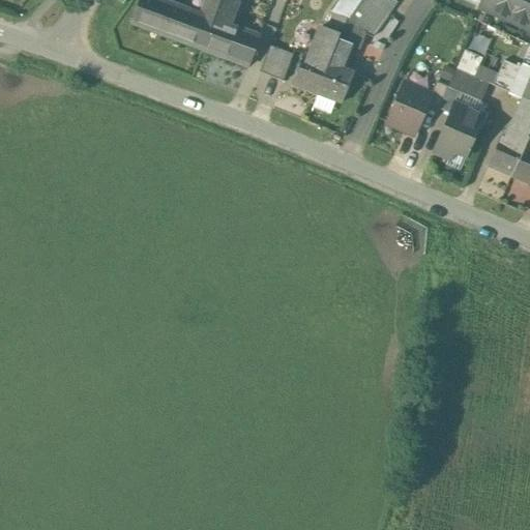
[(166,3),(157,0),(140,0),(130,25),(154,33),(166,3)]
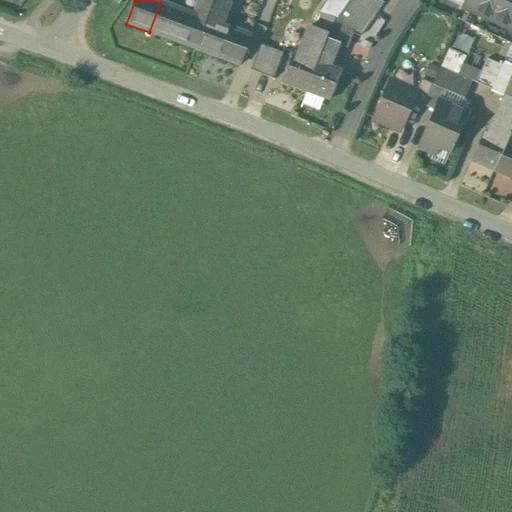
[(212,0),(198,0),(193,15),(205,20),(212,0)]
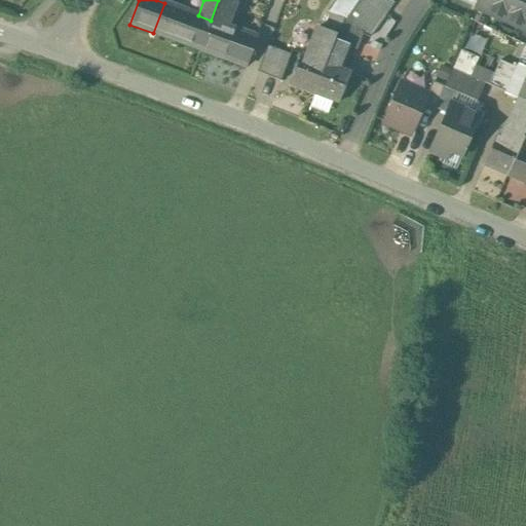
[(231,0),(230,0),(218,0),(211,21),(223,25),(231,1),(231,0)]
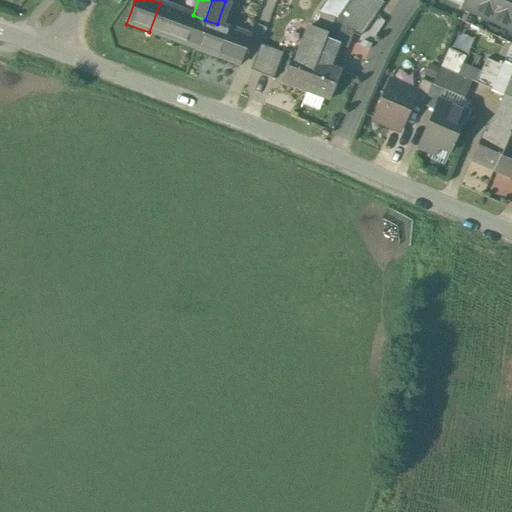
[(332,24),(328,34),(325,39),(326,39),(338,44),(337,46),(347,50),(353,34),(359,37),(375,14),(355,0),(349,0),(335,20),(332,24)]
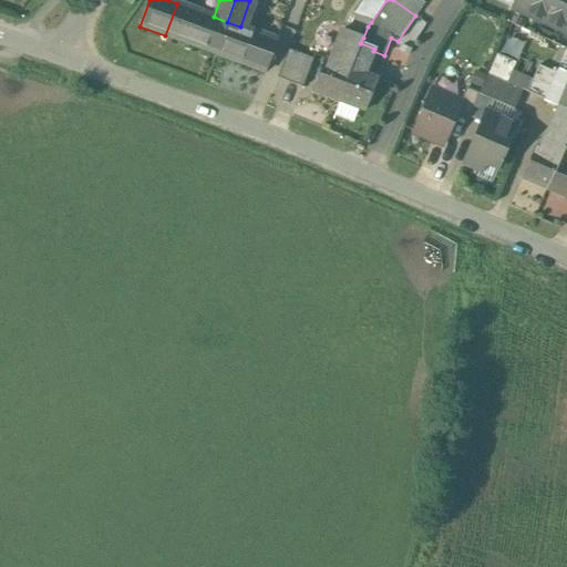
[(422,0),(393,0),(415,16),(424,3),(421,1),(422,0)]
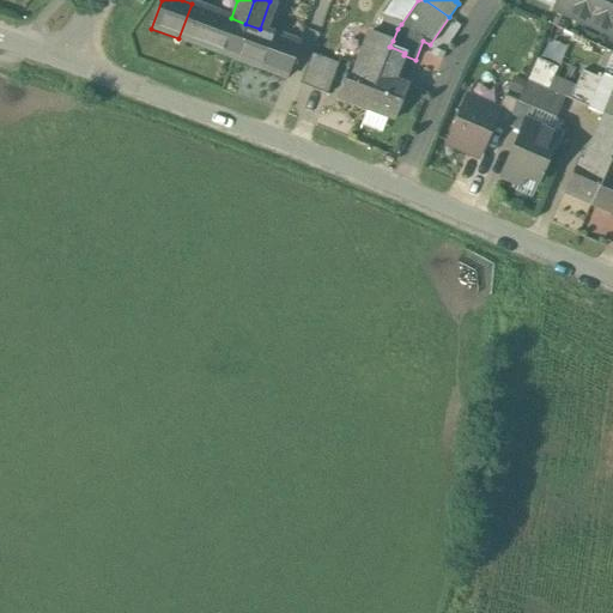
[(562,0),(558,10),(592,24),(602,0),(562,0)]
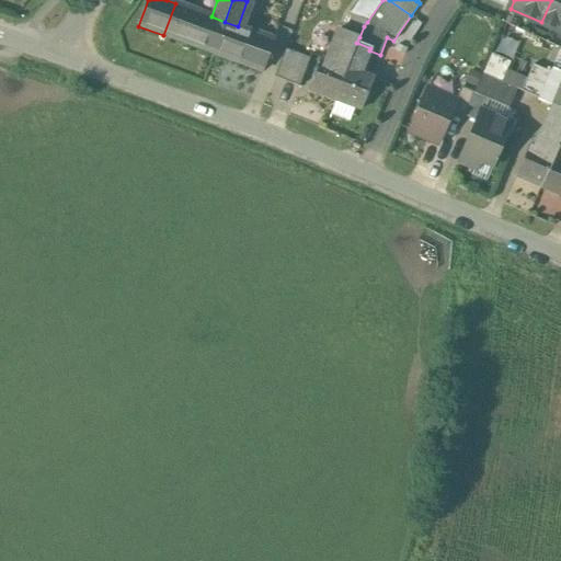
[(560,0),(551,0),(541,22),(560,30),(560,0)]
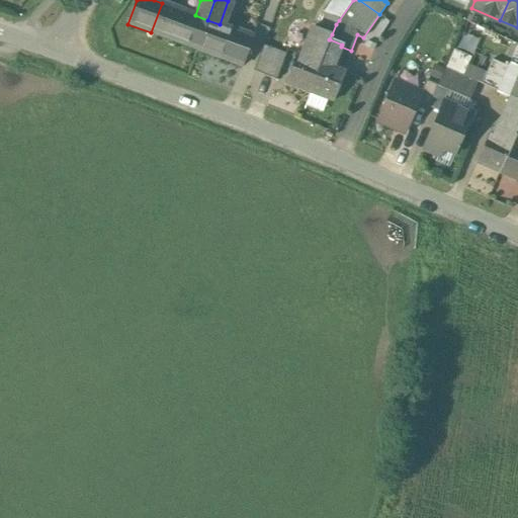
[(228,1),(220,24),(225,26),(225,25),(233,3),(231,2),(228,1)]
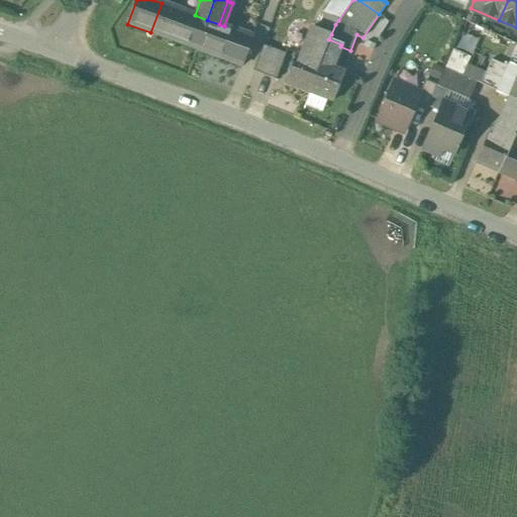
[(195,15),(162,3),(150,32),(197,49),(207,20),(195,15)]
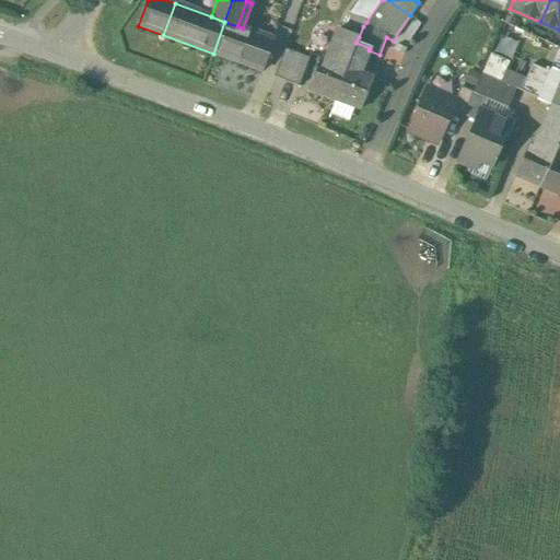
[(352,15),(345,32),(359,37),(363,26),(366,22),(352,15)]
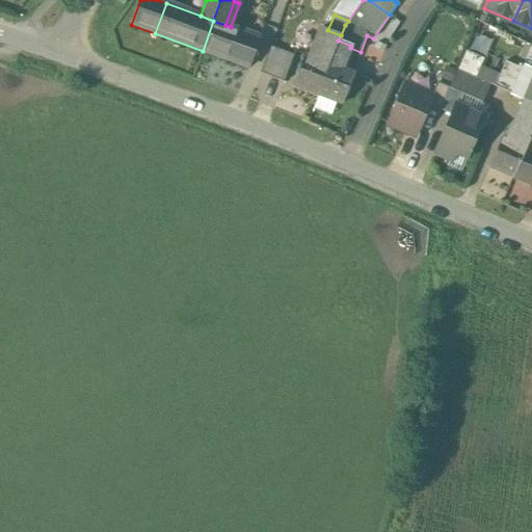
[(225,25),(213,21),(203,51),(225,59),(237,29),(225,25)]
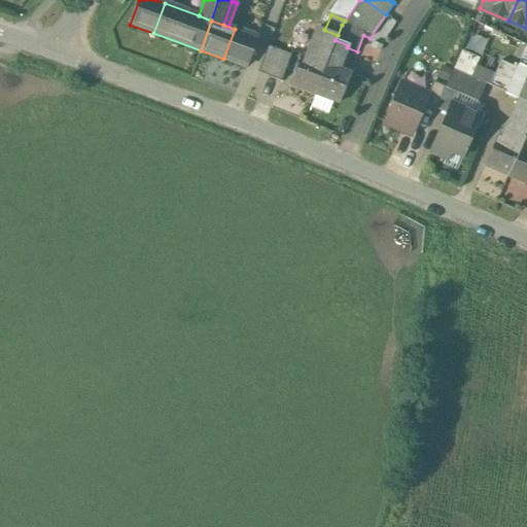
[(257,37),(229,26),(229,27),(235,29),(223,59),(246,67),(257,37)]
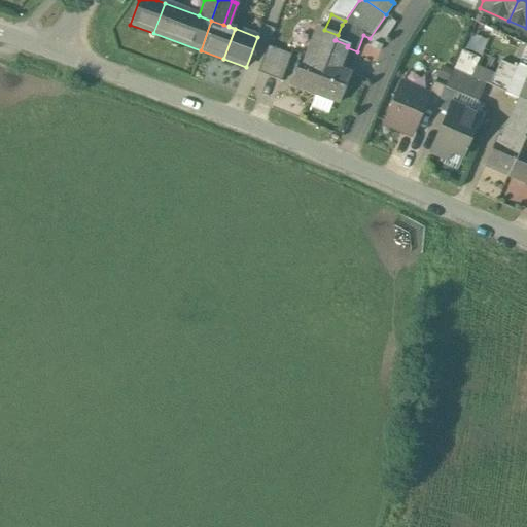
[(324,30),(317,28),(306,56),(326,64),(335,40),(338,35),(324,30)]
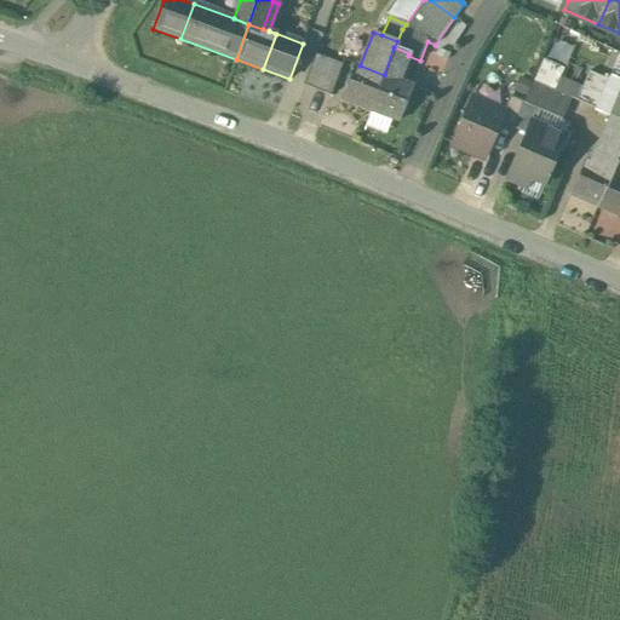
[(409,53),(395,47),(394,47),(384,75),(399,81),(408,56),(409,53)]
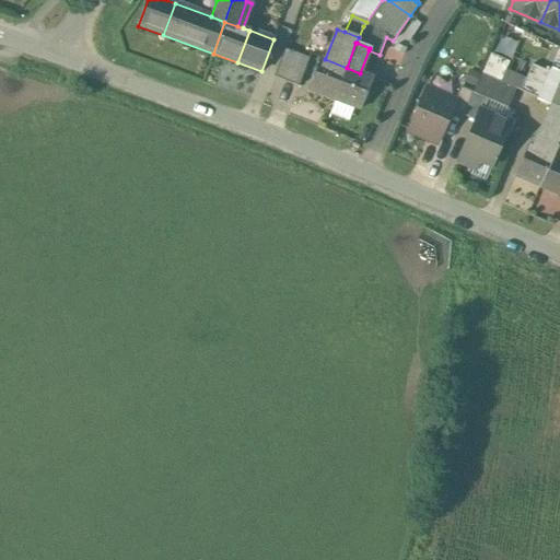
[(308,59),(284,49),(273,77),(299,86),(308,59)]
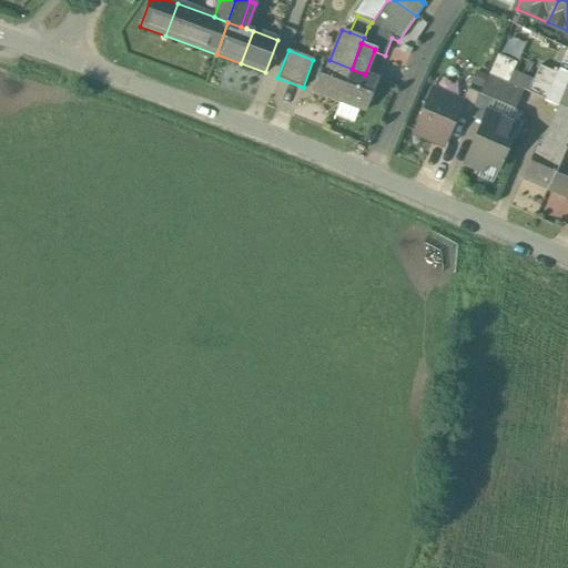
[(330,60),(326,59),(314,92),(340,102),(352,69),(330,60)]
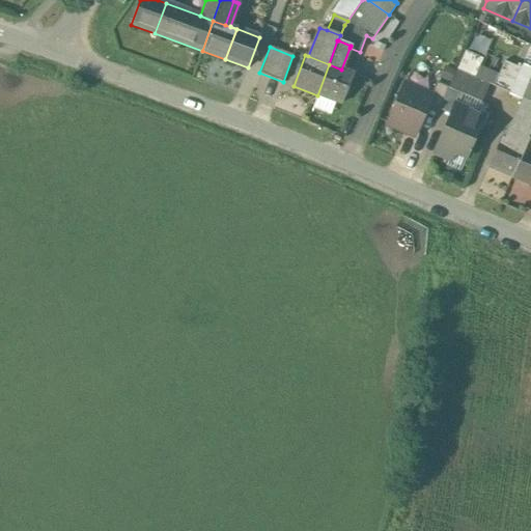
[(504,61),(494,87),(510,93),(522,70),(518,67),(504,61)]
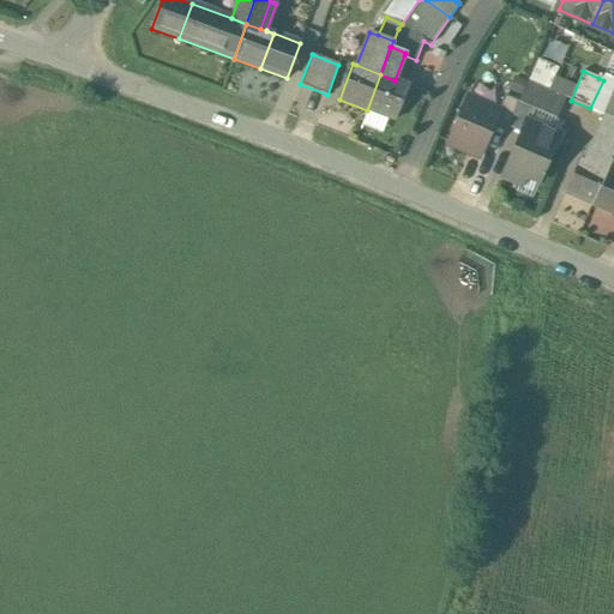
[(395,80),(380,74),(367,110),(395,120),(408,85),(395,80)]
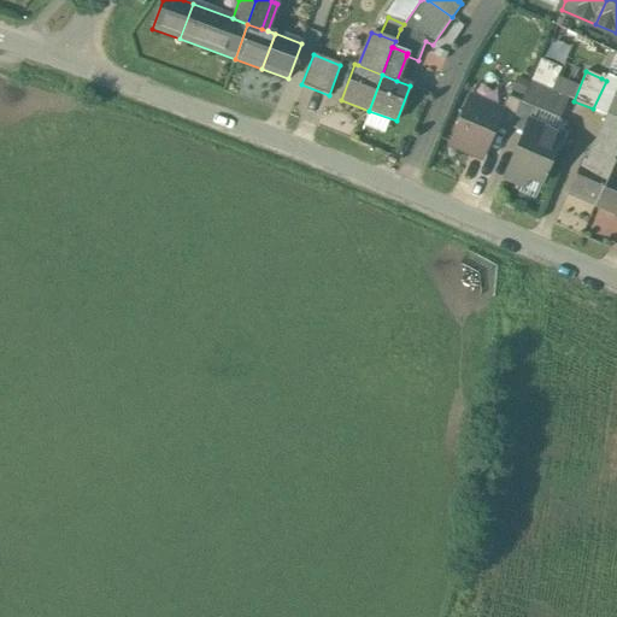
[(606,81),(593,109),(592,111),(607,117),(616,95),(616,80),(607,76),(607,77),(603,76),(601,78),(606,81)]
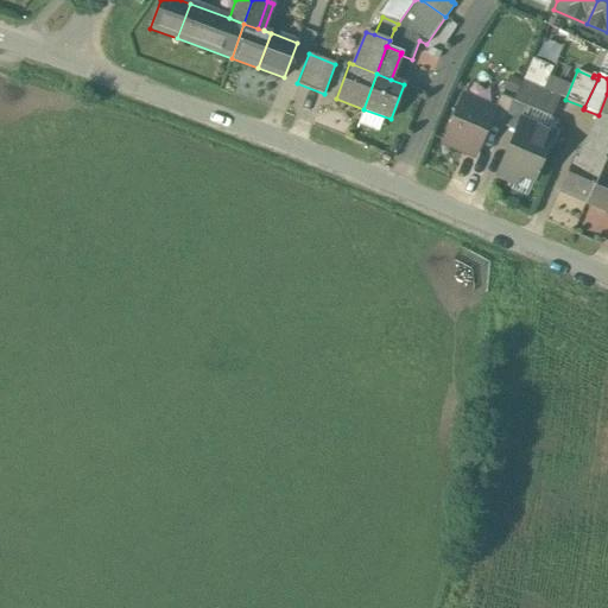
[(561,97),(523,81),(514,101),(513,101),(551,118),(561,97)]
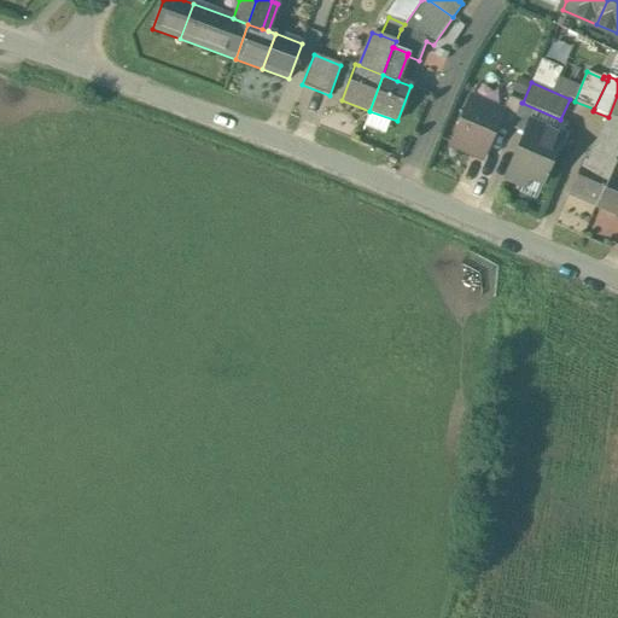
[(523,103),(508,95),(501,112),(501,114),(497,122),(511,128),(522,103),(523,103)]
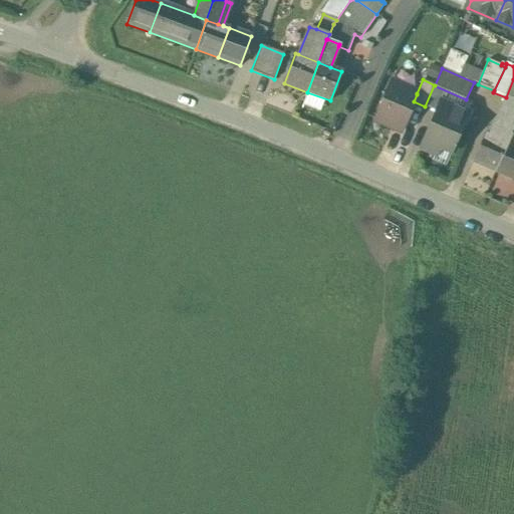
[(513,79),(506,97),(490,135),(485,133),(473,162),(495,172),(508,144),(513,129),(513,79)]
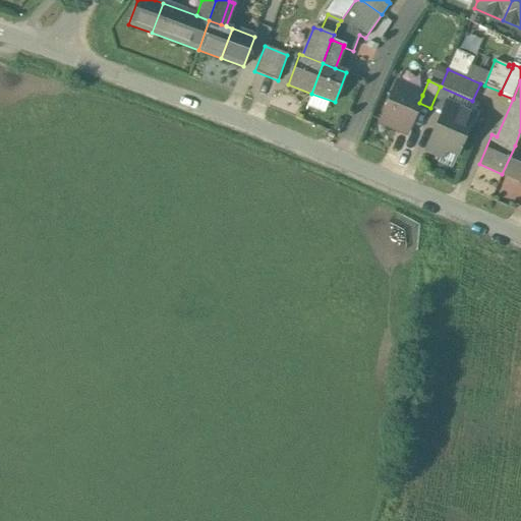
[(397,83),(381,121),(407,132),(419,103),(422,96),(422,95),(397,83)]
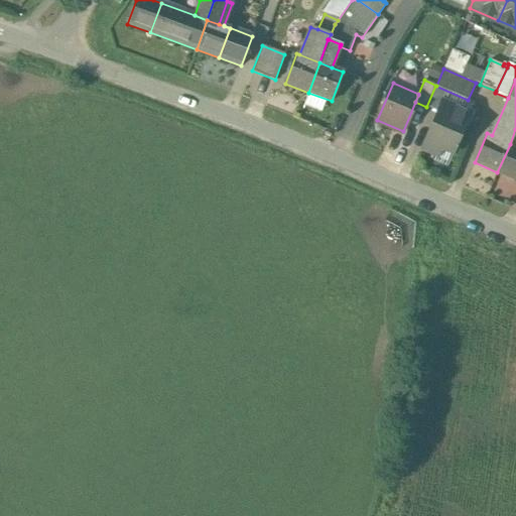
[(469,114),(442,103),(422,149),(436,155),(439,148),(452,154),(469,114)]
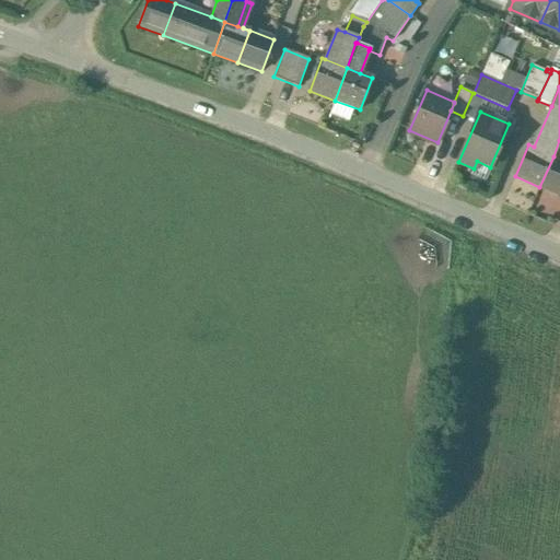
[(559,159),(553,156),(539,187),(559,195),(559,159)]
